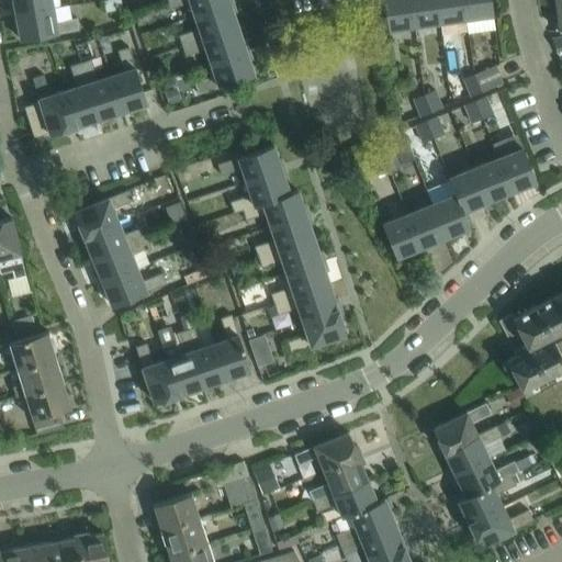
[(12,0),(13,3),(10,4),(12,14),(52,8),(49,0),(12,0)]
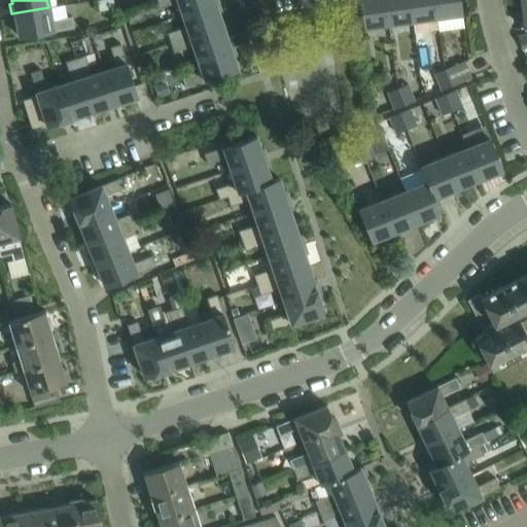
[(155,0),(159,8),(178,1),(182,13),(217,2),(216,0),(155,0)]
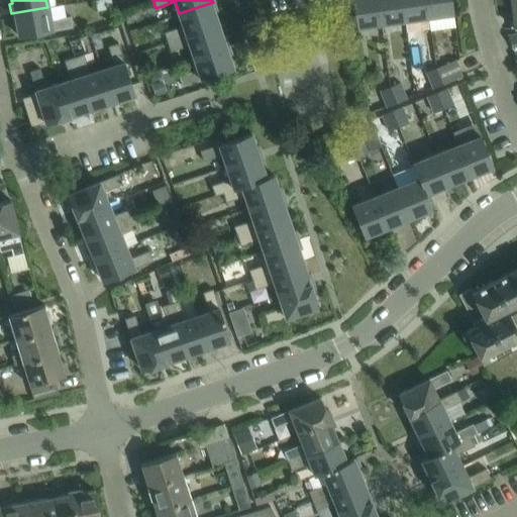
[(380,23),(377,0),(351,0),(355,26),(380,23)]
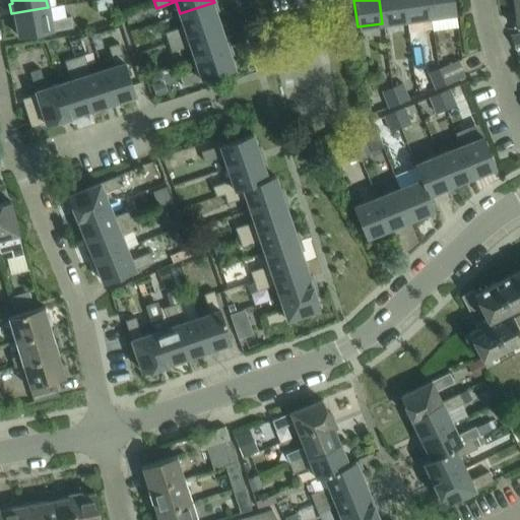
[(406,20),(403,0),(379,0),(382,23),(406,20)]
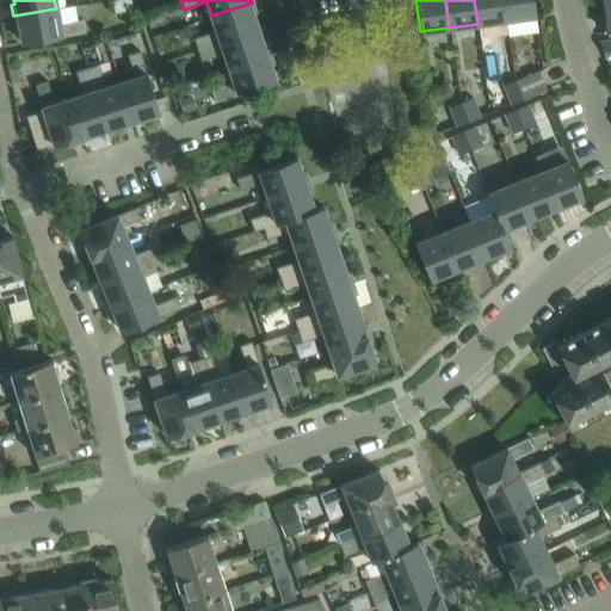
[(506,19),(503,0),(474,0),(477,24),(506,19)]
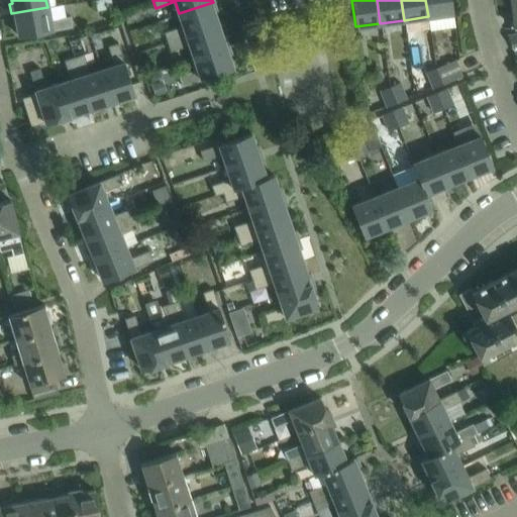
[(425,0),(428,16),(430,30),(454,27),(450,0),(425,0)]
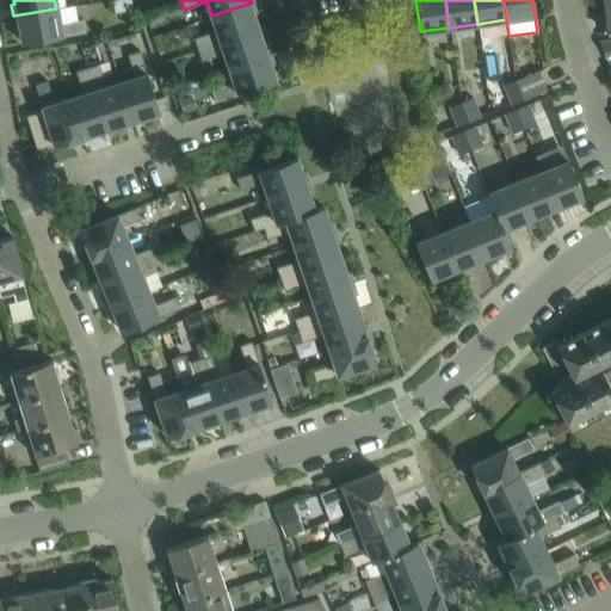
[(255,13),(252,2),(211,16),(216,30),(193,37),(197,49),(258,30),(252,14),(255,13)]
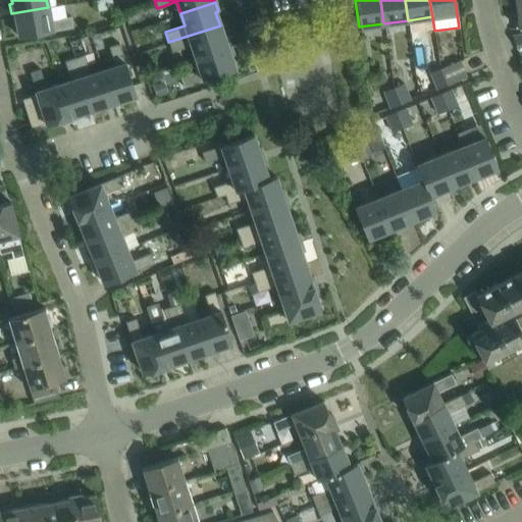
[(50,20),(48,7),(11,13),(13,23),(16,22),(18,37),(72,28),(70,16),(50,20)]
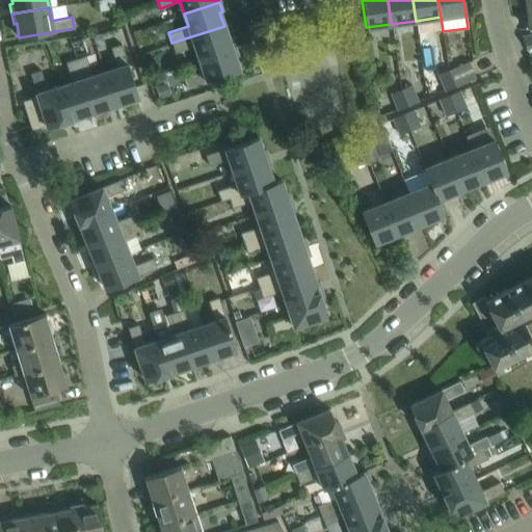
[(229,38),(224,26),(171,43),(175,53),(195,46),(200,58),(234,46),(231,37),(229,38)]
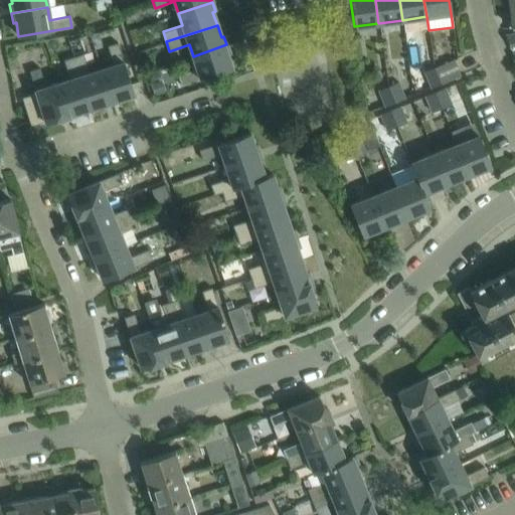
[(514,33),(504,35),(509,46),(514,45),(514,33)]
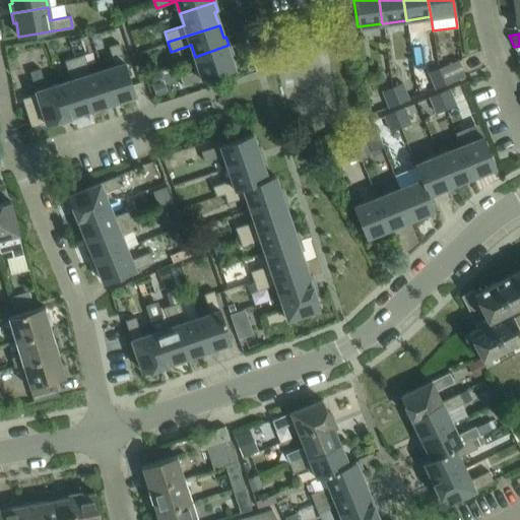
[(114,65),(103,69),(114,105),(123,102),(122,99),(135,94),(118,43),(108,46),(114,65)]
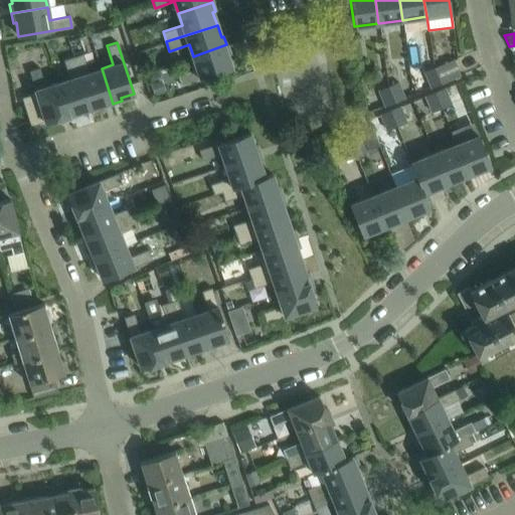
[(230,54),(226,44),(193,56),(197,68),(177,75),(181,86),(231,68),(227,55),(230,54)]
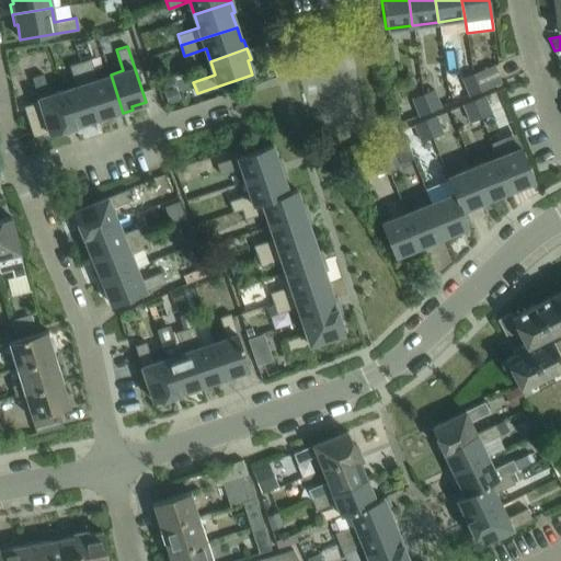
[(123,113),(111,75),(96,79),(90,57),(79,61),(98,117),(111,113),(112,116),(123,113)]
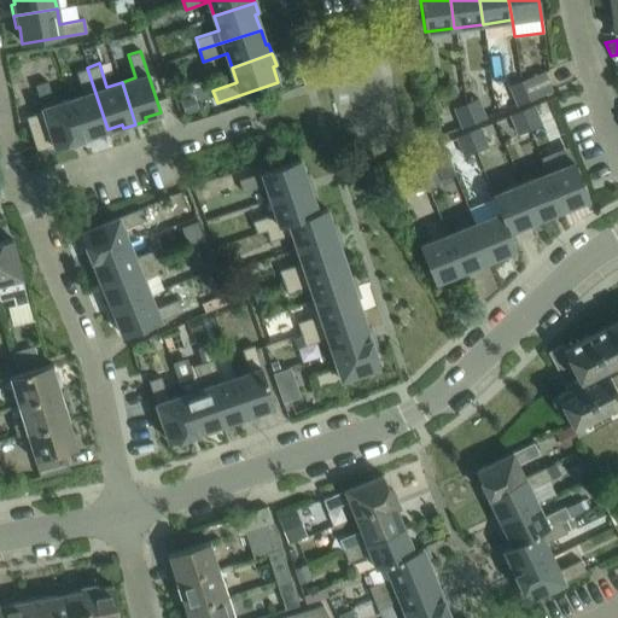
[(108,129),(87,68),(76,71),(83,94),(68,99),(82,141),(93,138),(92,134),(108,129)]
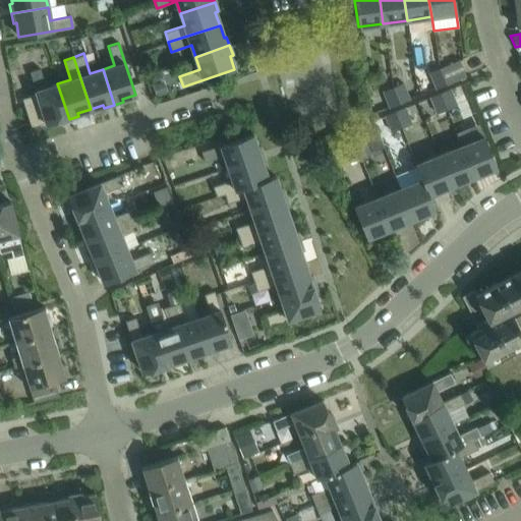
[(459,60),(444,66),(450,82),(465,76),(459,60)]
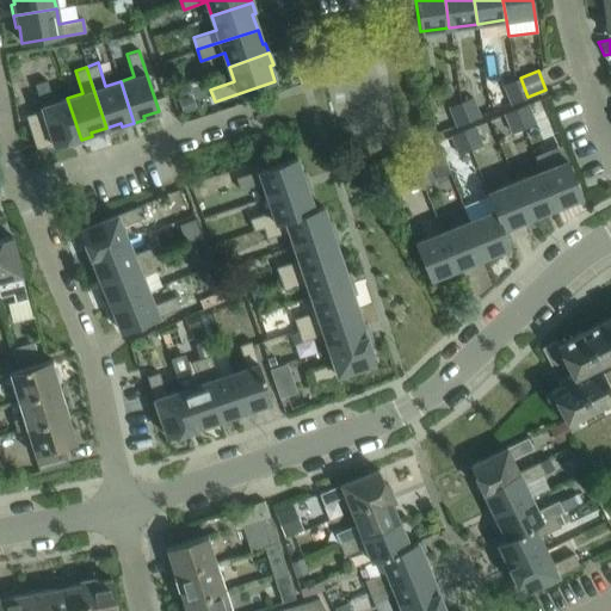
[(528,97),(520,78),(503,85),(511,104),(528,97)]
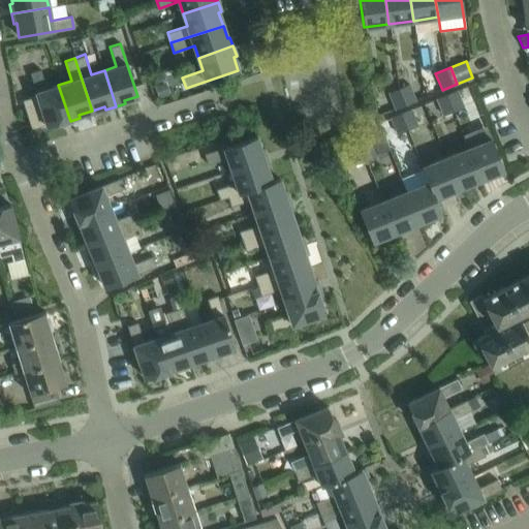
[(70,121),(58,85),(45,89),(40,69),(29,73),(36,95),(22,100),(31,128),(45,124),(47,125),(60,121),(61,124),(70,121)]
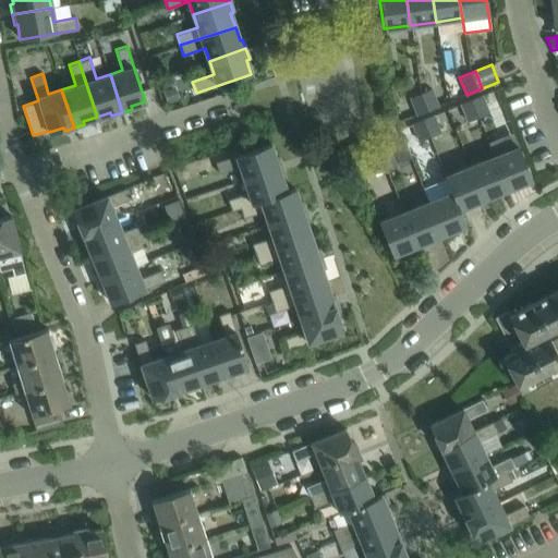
[(431,89),(420,94),(427,110),(438,106),(431,89)]
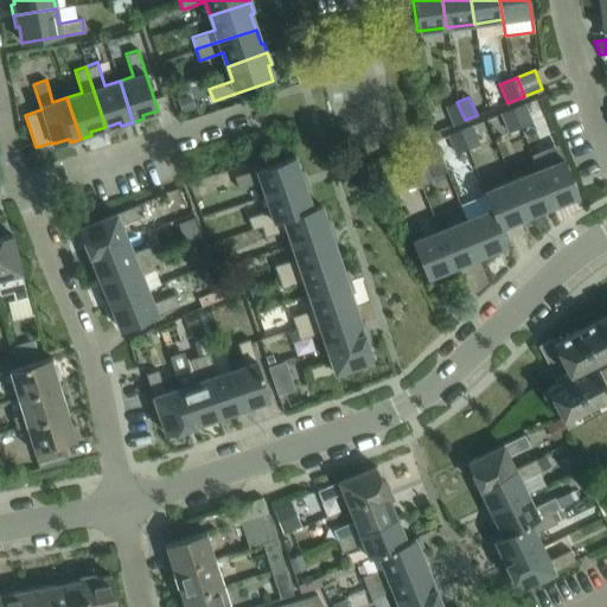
[(465,120),(457,102),(446,107),(453,125),(465,120)]
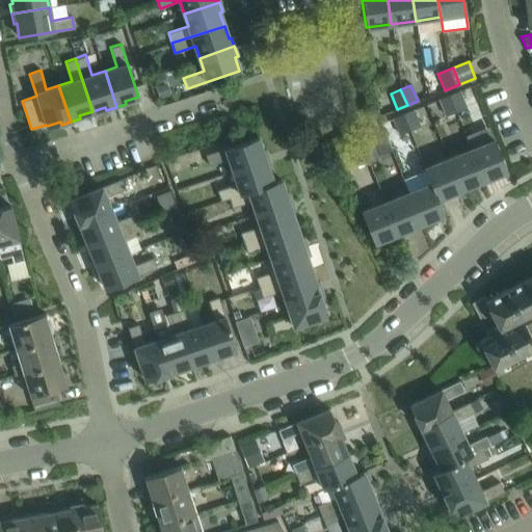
[(459,91),(449,95),(455,111),(466,107),(459,91)]
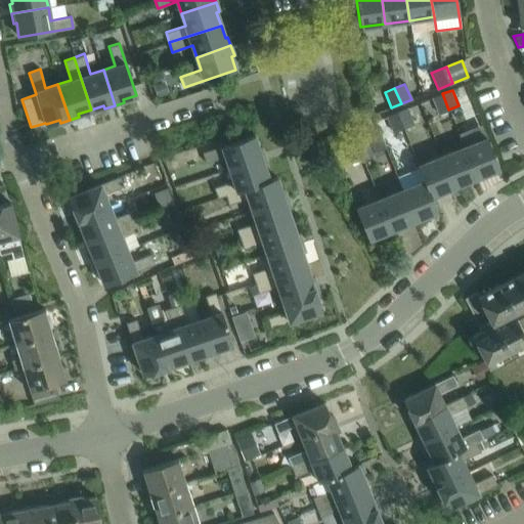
[(448,110),(442,93),(432,97),(438,114),(448,110)]
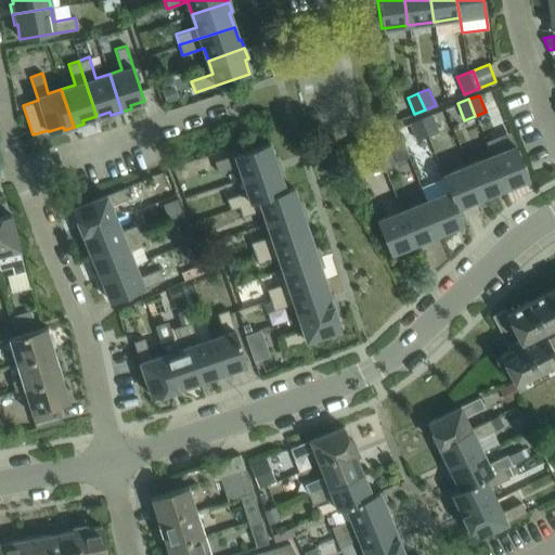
[(430,115),(420,119),(427,136),(438,131),(430,115)]
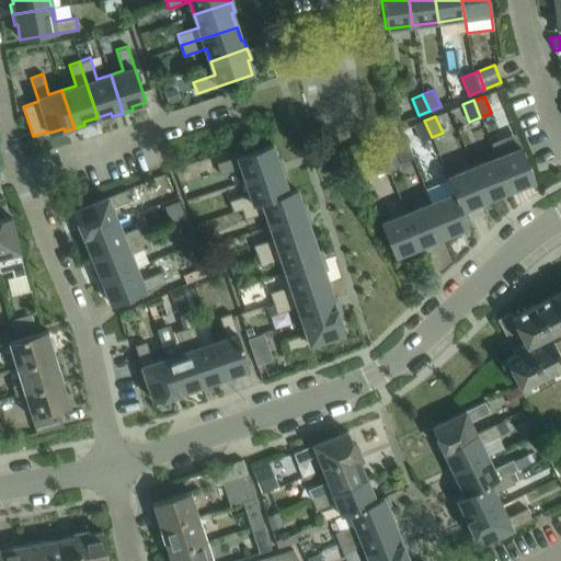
[(432,137),(424,121),(413,125),(421,141),(432,137)]
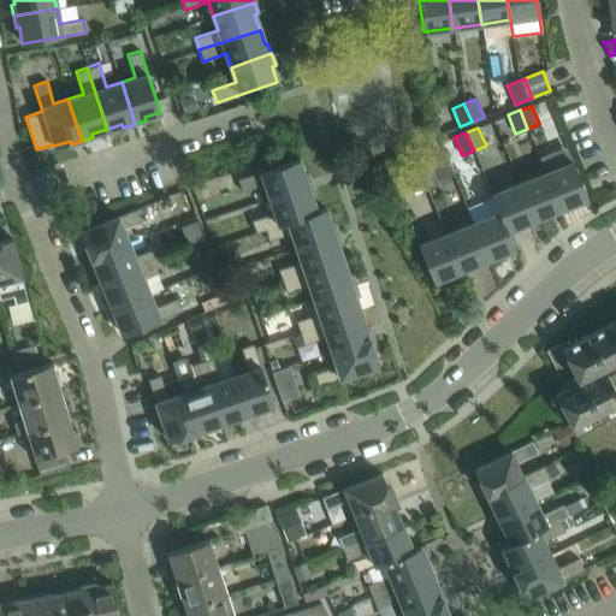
[(264,184),(268,196),(309,182),(307,173),(303,175),(298,159),(237,179),(242,191),(264,184)]
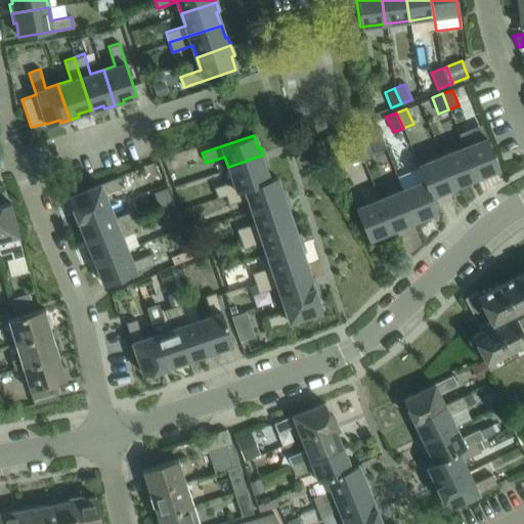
[(486,137),(464,146),(476,178),(499,168),(486,137)]
